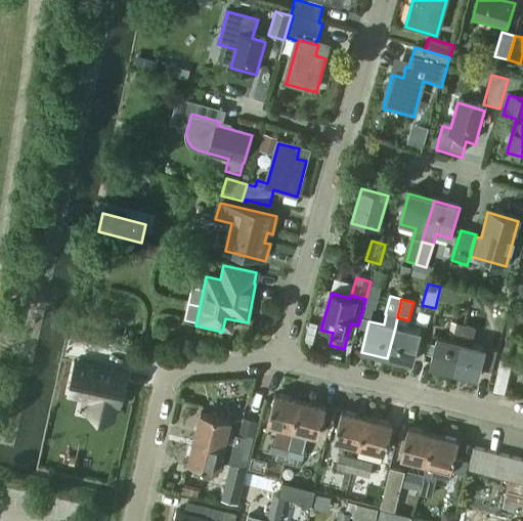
[(365,335),(368,321),(369,321),(372,313),(362,311),(358,326),(356,333),(365,335)]
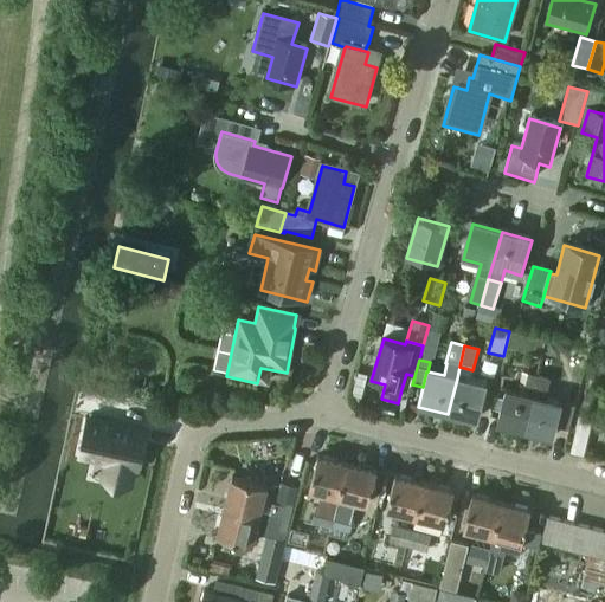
[(506,392),(496,426),(526,433),(539,377),(528,375),(523,395),(506,392)]
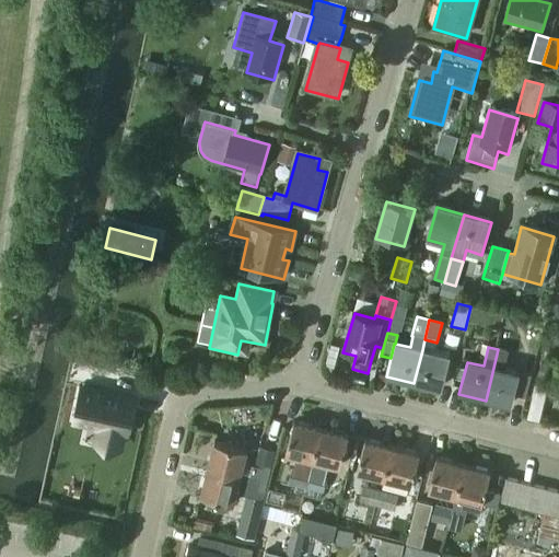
[(498,349),(486,401),(511,407),(516,386),(527,390),(528,385),(531,378),(519,375),(502,371),(508,351),(498,349)]
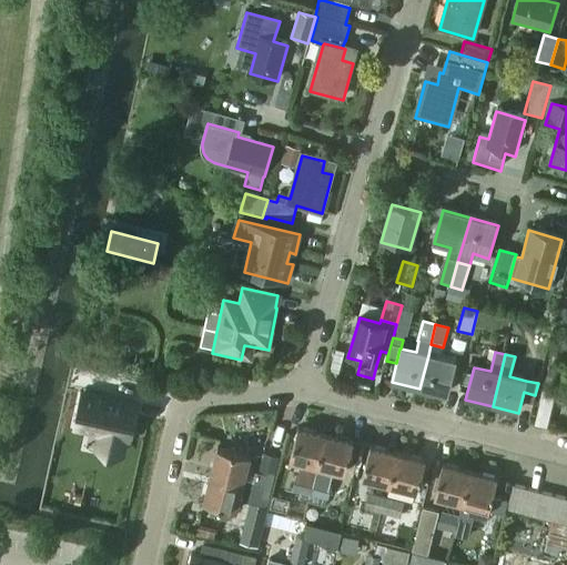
[(428,355),(419,389),(447,395),(456,362),(428,355)]
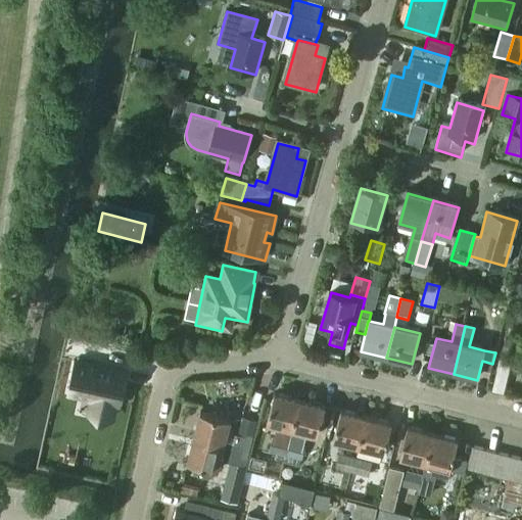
[(82,360),(72,398),(112,413),(125,371),(82,360)]
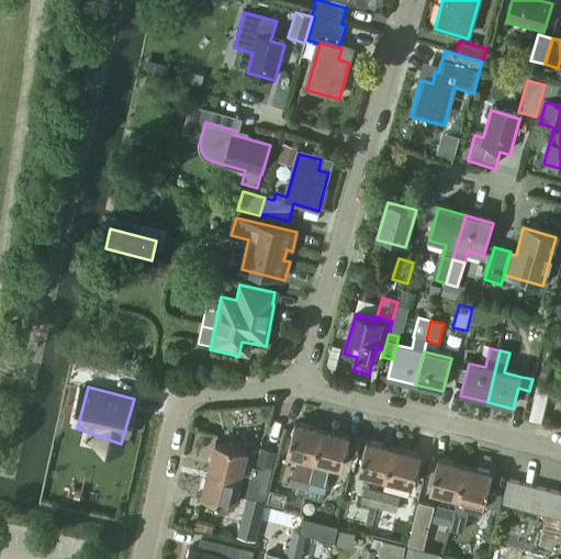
[(535,388),(527,422),(539,425),(548,391),(535,388)]
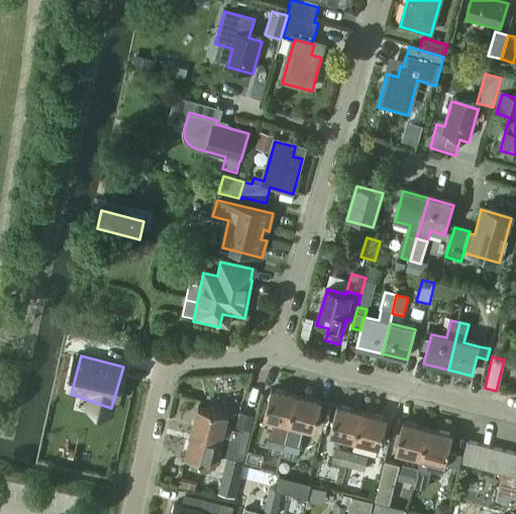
[(289,426),(297,397),(272,391),(264,420),(276,423),(274,434),(270,433),(266,450),(282,454),(282,452),(283,452),(285,445),(282,444),(284,436),(286,437),(289,426)]
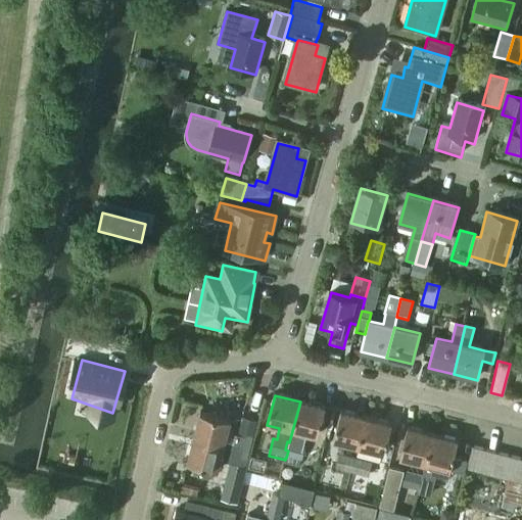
[(317,438),(325,408),(300,402),(292,431),(317,438)]
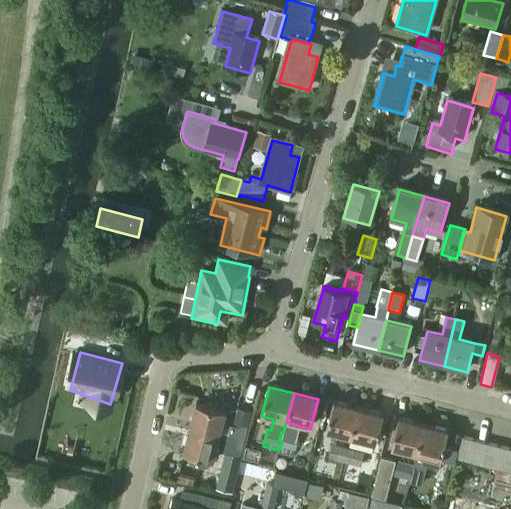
[(351,439),(358,410),(334,403),(326,433),(351,439)]
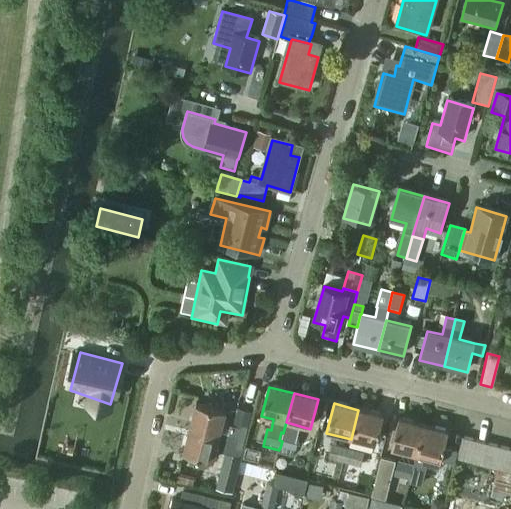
[(196,405),(190,430),(219,437),(229,439),(232,428),(222,425),(225,412),(196,405)]
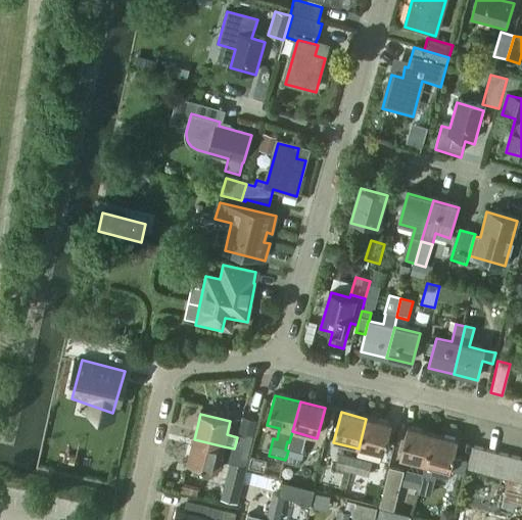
[(242,419),(238,432),(254,436),(257,423),(242,419)]
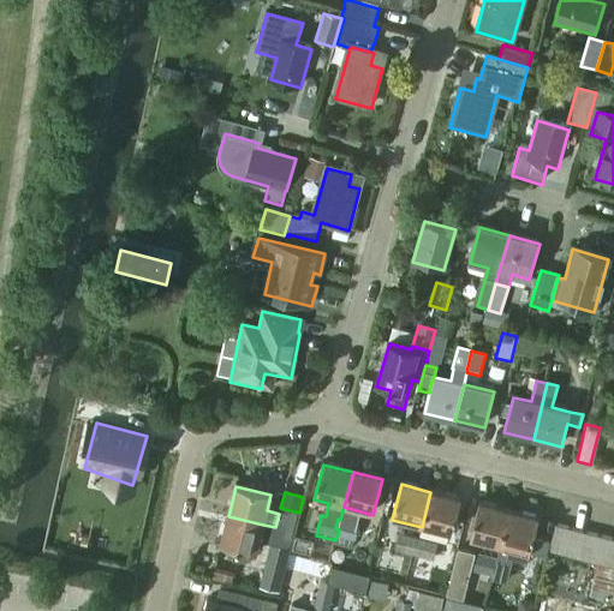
[(452,534),(460,499),(430,492),(422,527),(452,534)]
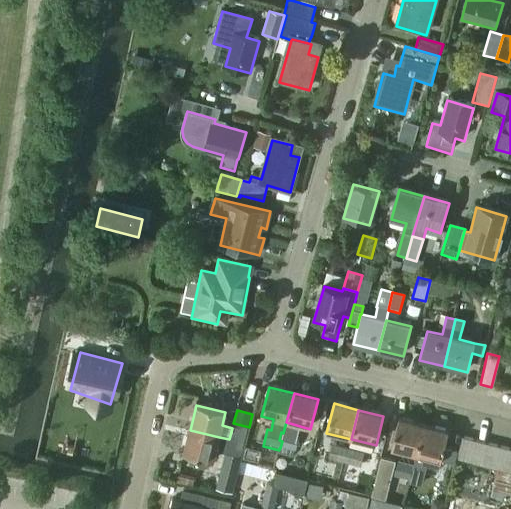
[(416,456),(423,426),(398,420),(391,449),(416,456)]
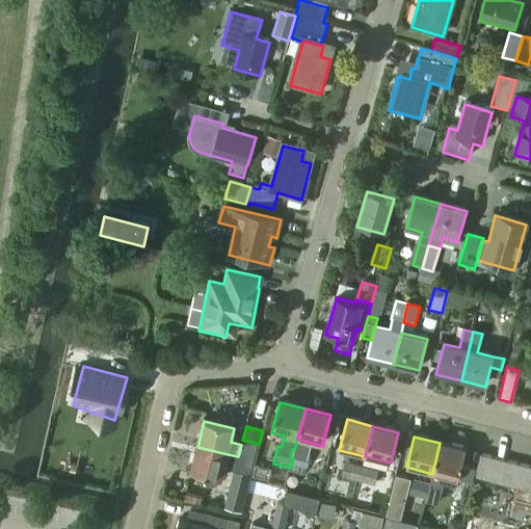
[(241,445),(238,456),(254,460),(259,444),(242,440),(241,445)]
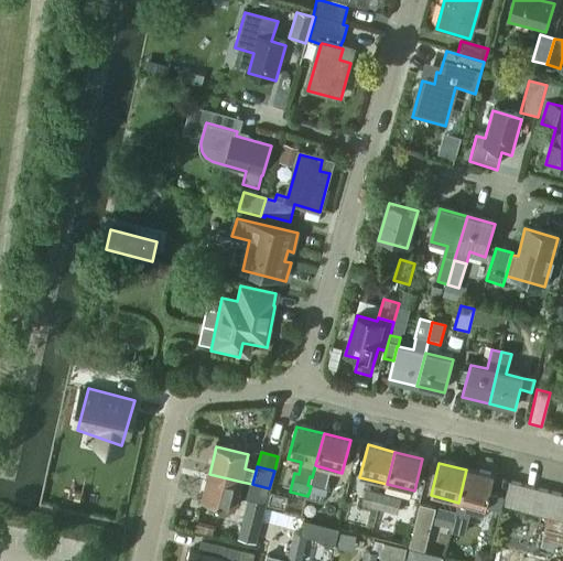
[(489,495),(494,477),(466,470),(458,503),(451,533),(464,537),(469,516),(483,519),(486,509),(500,513),(504,499),(489,495)]
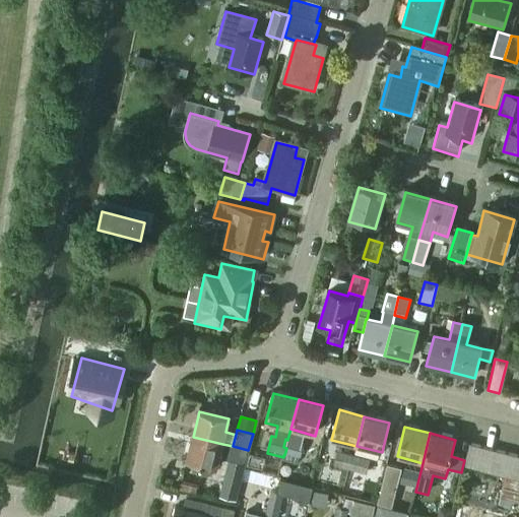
[(233,446),(222,444),(193,437),(186,462),(216,469),(218,460),(229,463),(233,446)]
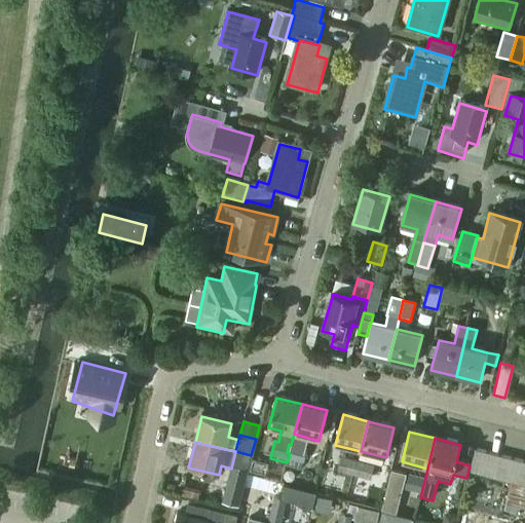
[(307,449),(291,445),(289,444),(287,452),(290,453),(288,460),(303,464),(307,449)]
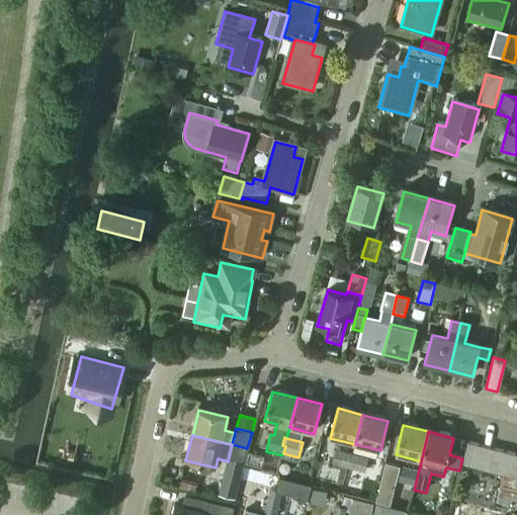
[(243,464),(247,448),(232,444),(228,461),(243,464)]
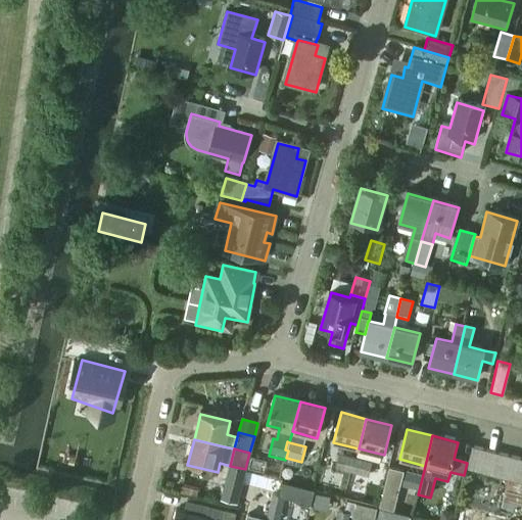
[(479,476),(485,452),(472,448),(466,473),(479,476)]
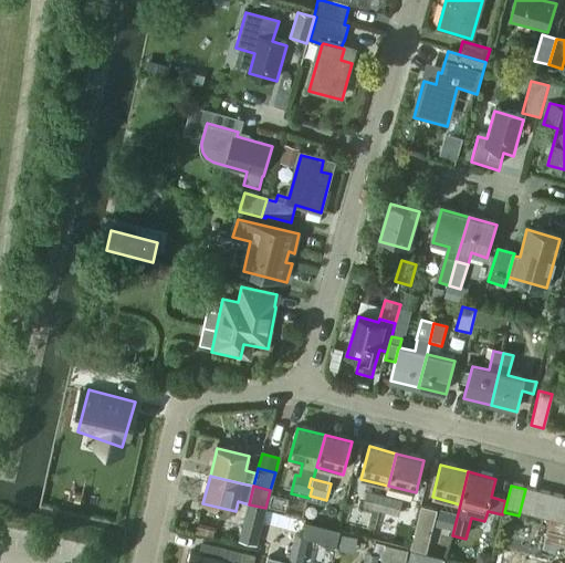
[(532,519),(539,492),(525,489),(519,515),(532,519)]
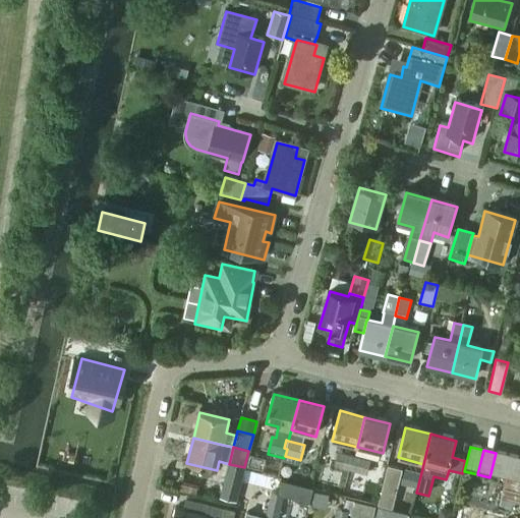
[(502,480),(508,456),(496,453),(489,477),(502,480)]
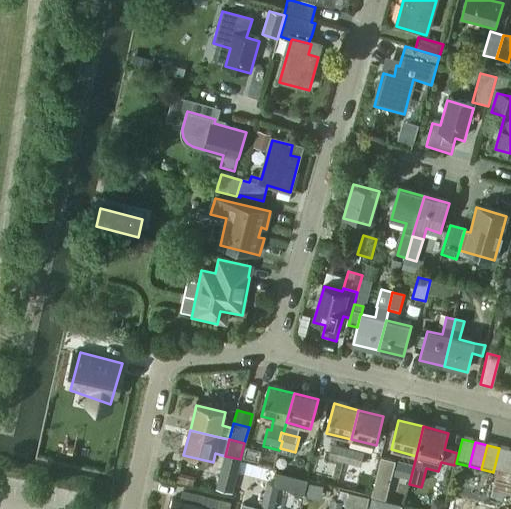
[(345,458),(347,451),(332,448),(329,461),(346,465),(348,459),(345,458)]
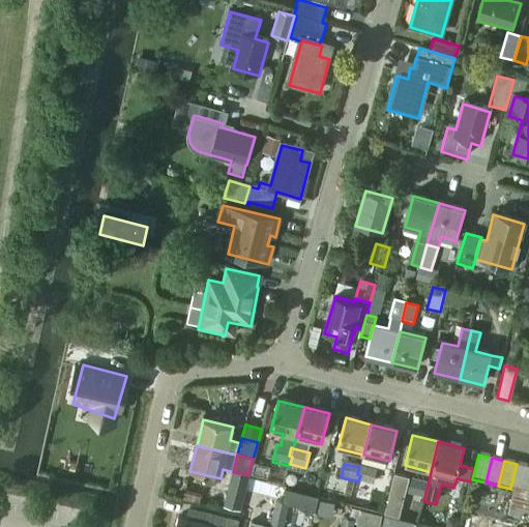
[(523,492),(528,467),(528,466),(517,464),(510,489),(523,492)]
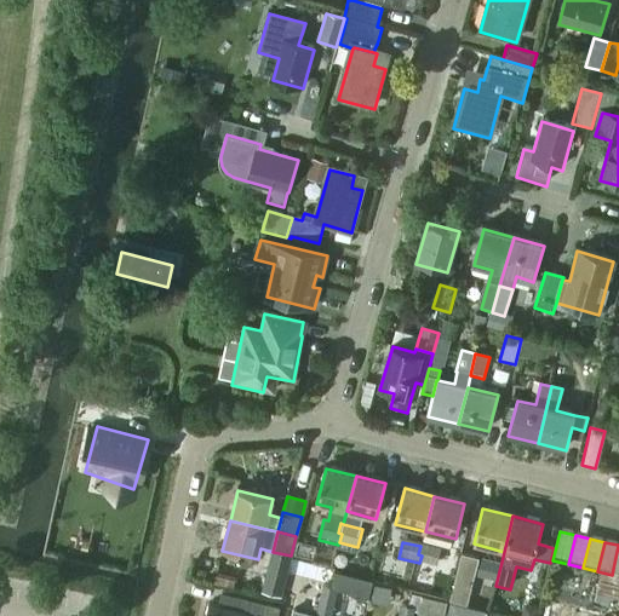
[(436,568),(441,551),(420,546),(418,554),(422,556),(419,563),(436,568)]
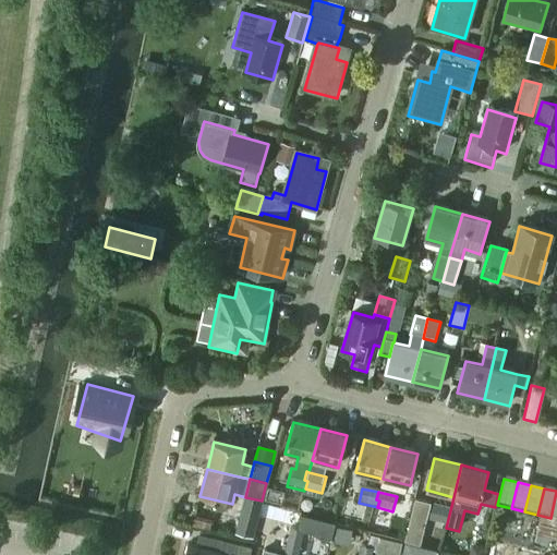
[(421,547),(432,505),(415,501),(404,543),(421,547)]
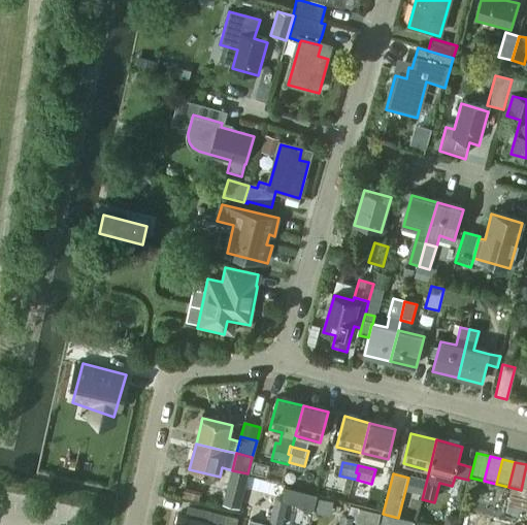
[(422,496),(425,481),(409,477),(405,492),(422,496)]
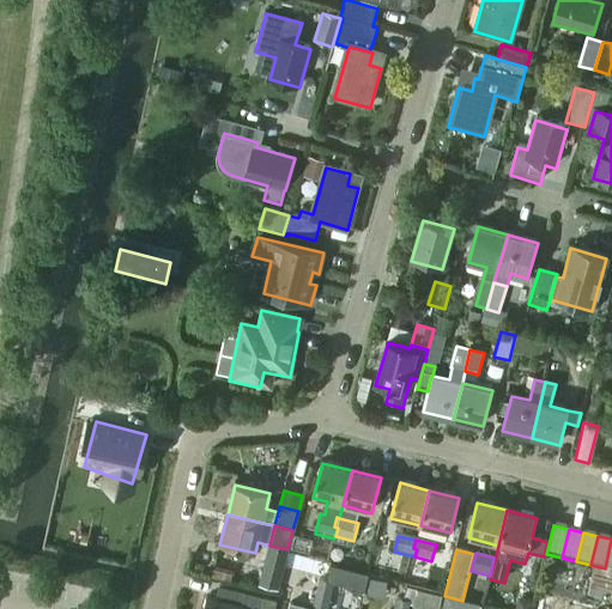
[(519,588),(515,608),(529,608),(533,591),(519,588)]
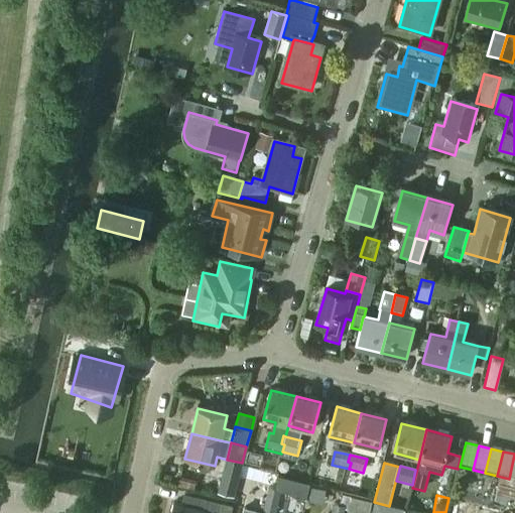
[(230,512),(232,508),(204,501),(183,496),(181,507),(173,505),(170,512),(230,512)]
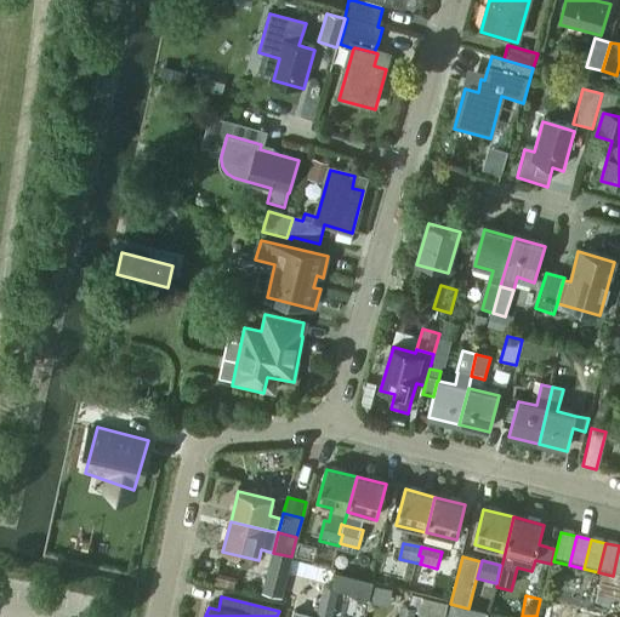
[(430,603),(428,615),(439,616),(449,616),(450,605),(430,603)]
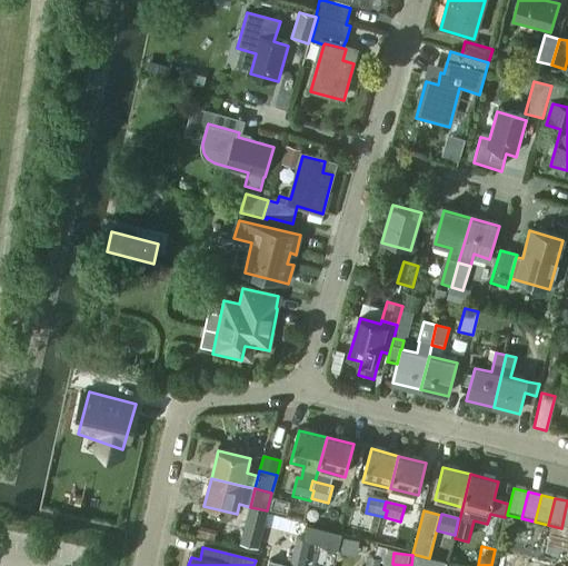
[(304,565),(307,557),(292,556),(290,565),(304,565)]
